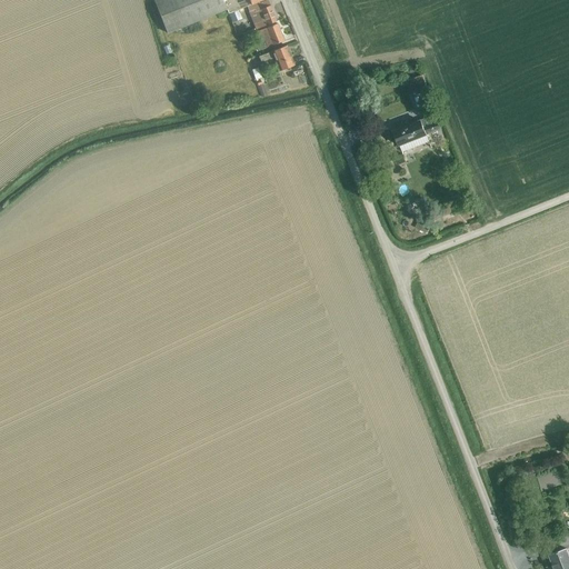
[(216,13),(226,9),(222,0),(223,0),(152,0),(167,33),(216,13)]
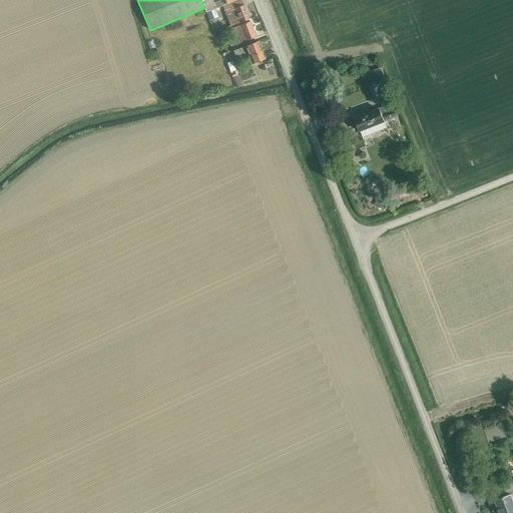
[(201,0),(200,0),(203,8),(204,11),(204,12),(205,15),(215,11),(222,8),(227,6),(226,4),(234,0),(201,0)]
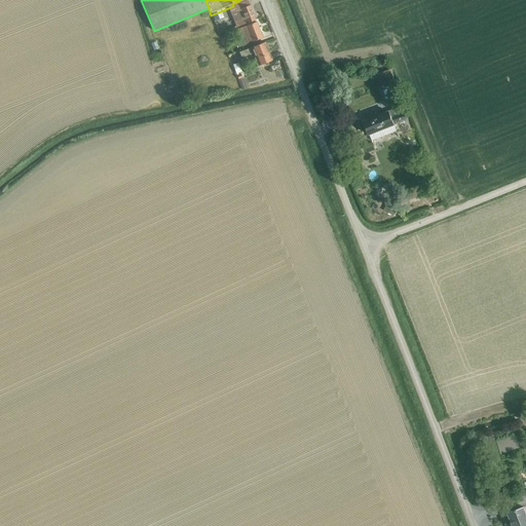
[(233,6),(228,8),(228,10),(231,16),(235,27),(255,20),(248,1),(233,6)]
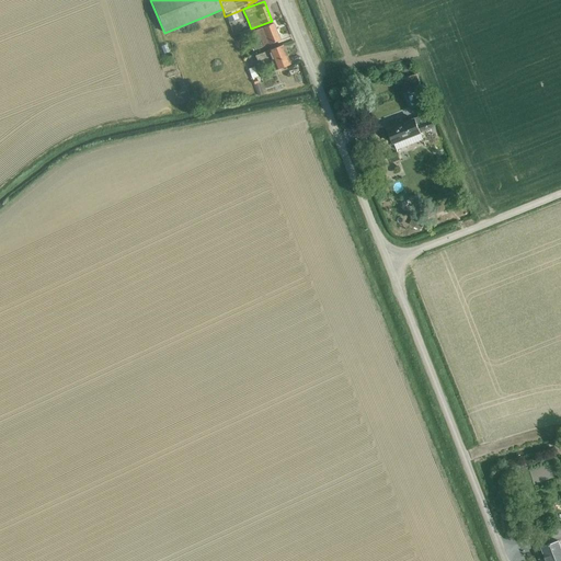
[(236,12),(225,16),(228,23),(238,19),(237,15),(236,12)]
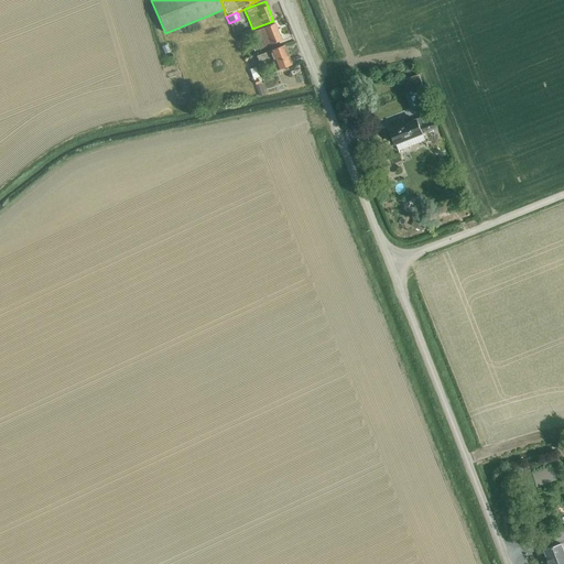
[(252,32),(259,50),(281,41),(274,23),(252,32)]
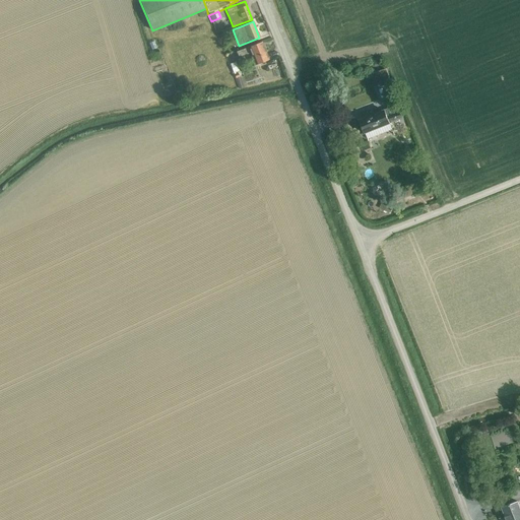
[(249,52),(255,65),(267,60),(260,42),(236,52),(238,56),(249,52)]
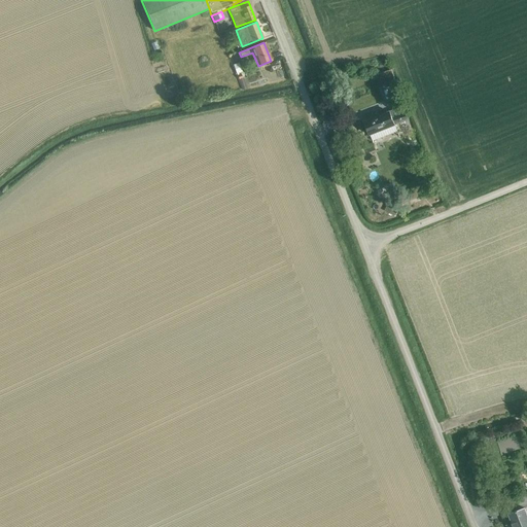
[(376,76),(380,88),(395,81),(391,70),(376,76)]
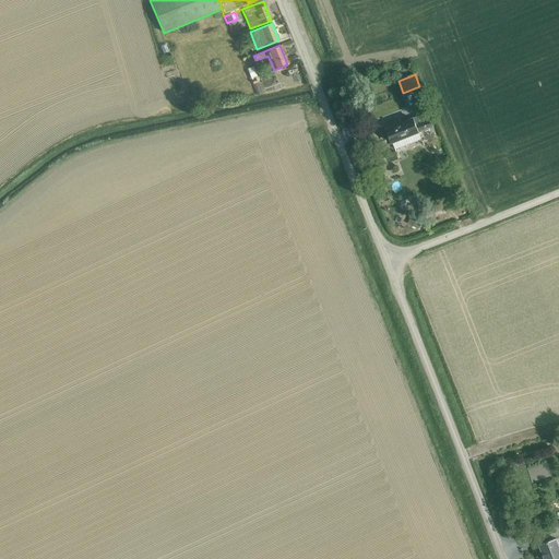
[(400,120),(387,126),(388,129),(388,130),(394,147),(395,151),(421,141),(420,137),(419,134),(433,129),(430,120),(425,122),(421,116),(402,123),(400,120)]
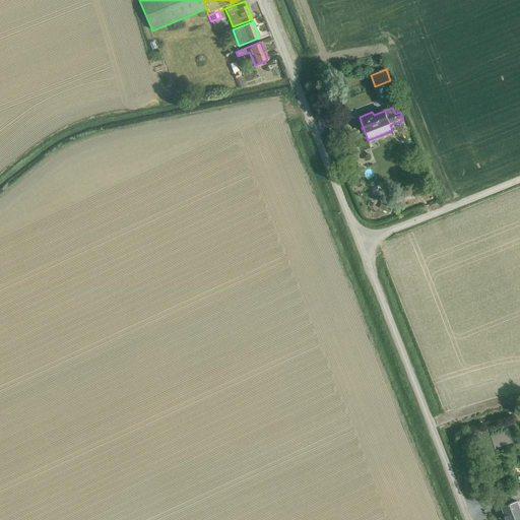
[(373,167),(365,170),(368,177),(375,174),(373,167)]
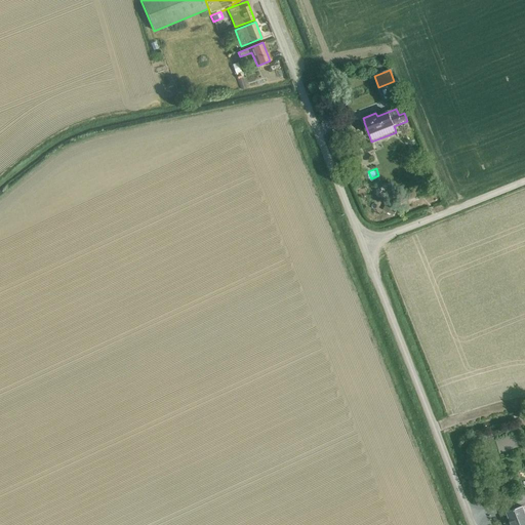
[(422,198),(412,202),(416,210),(426,206),(422,198)]
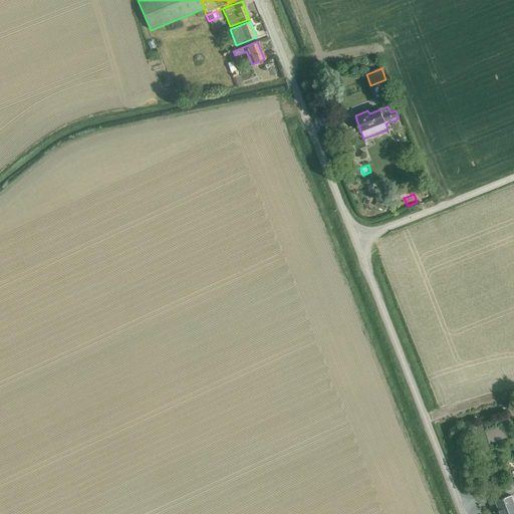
[(374,206),(386,211),(390,201),(379,197),(374,206)]
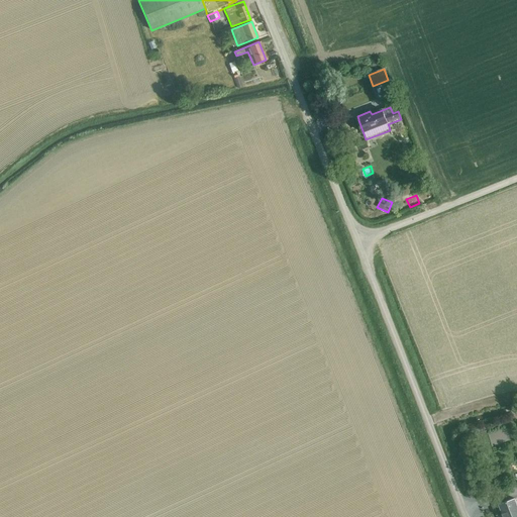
[(491,432),(492,444),(502,443),(501,431),(491,432)]
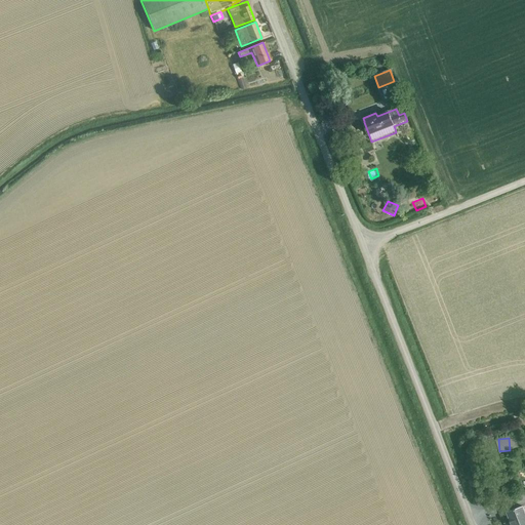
[(524,524),(524,513),(523,507),(507,513),(511,524),(524,524)]
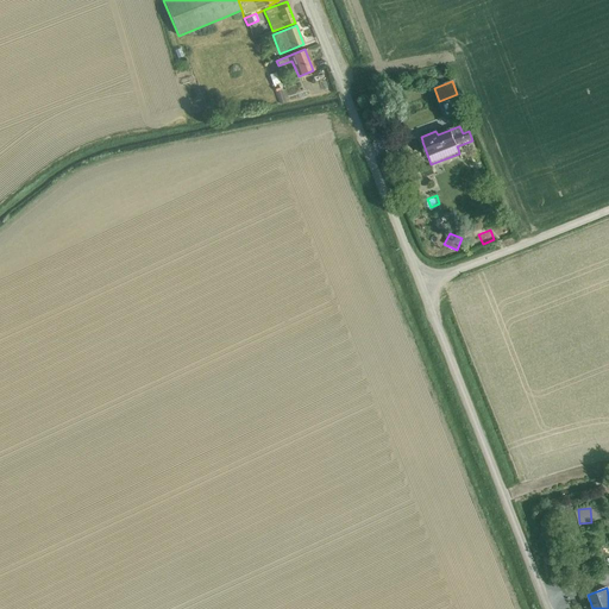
All buildings are outlined.
